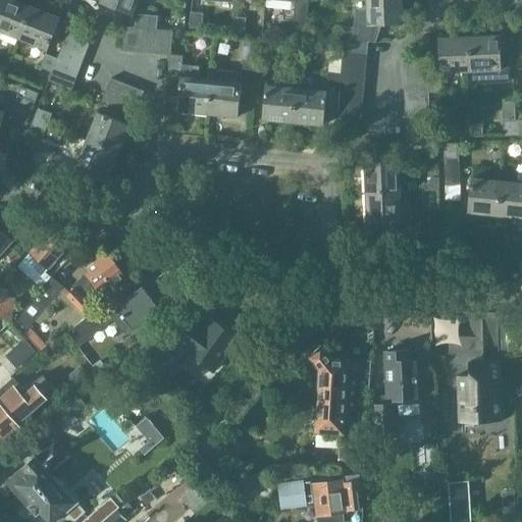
[(1,0),(0,4),(0,34),(18,41),(32,8),(11,0),(1,0)]
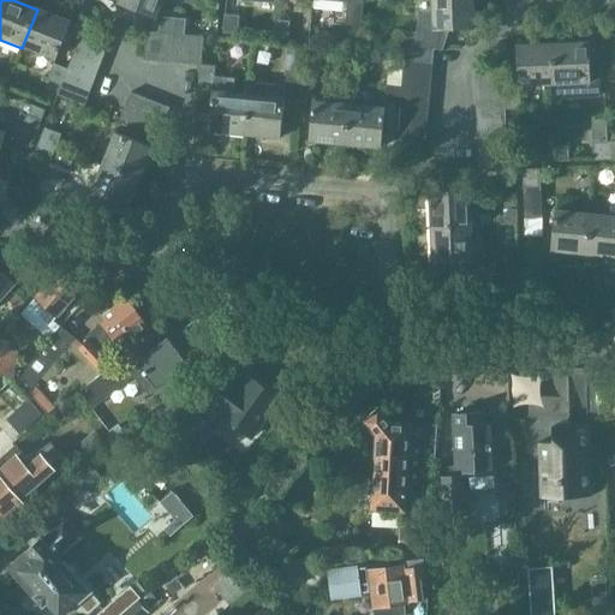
[(163,0),(120,0),(119,5),(156,19),(163,0)]
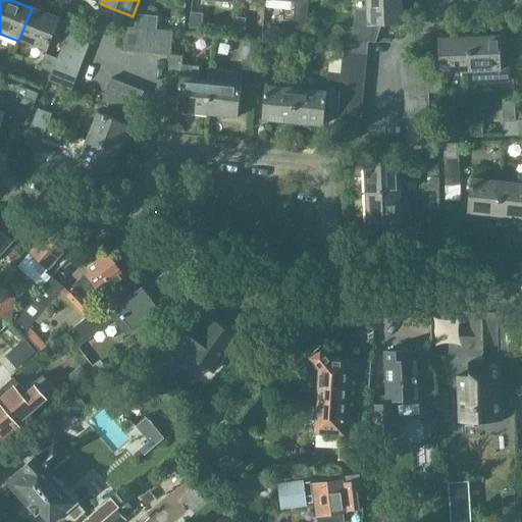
[(305,40),(309,0),(296,0),(296,3),(292,38),(305,40)]
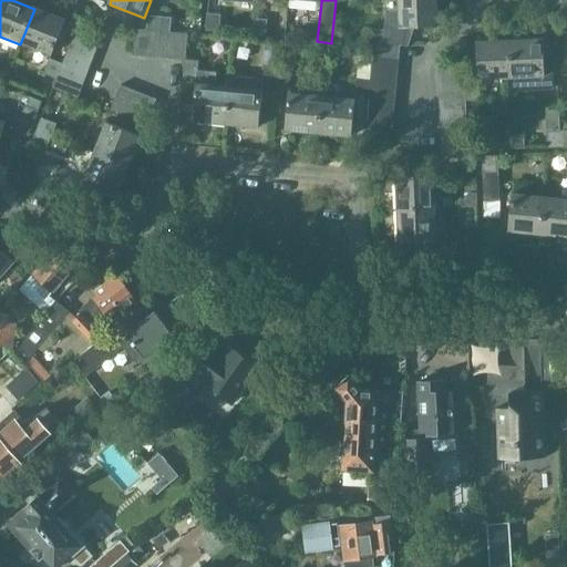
[(374,30),(372,55),(399,59),(401,44),(404,45),(406,29),(437,28),(436,0),(399,0),(400,11),(387,11),(384,31),(374,30)]
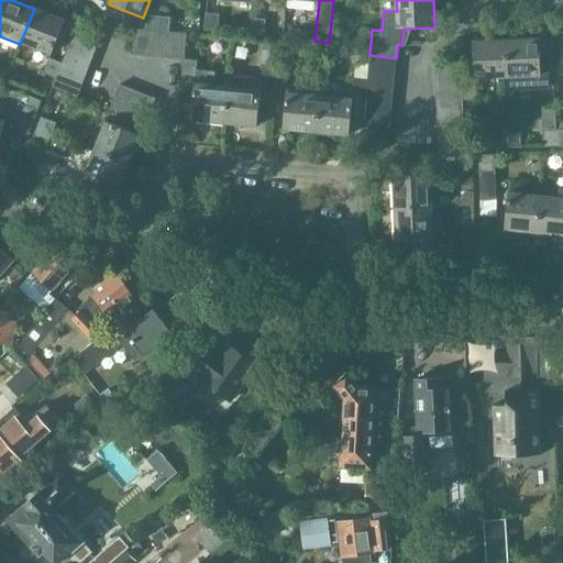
[(34,9),(20,44),(51,57),(65,21),(34,9)]
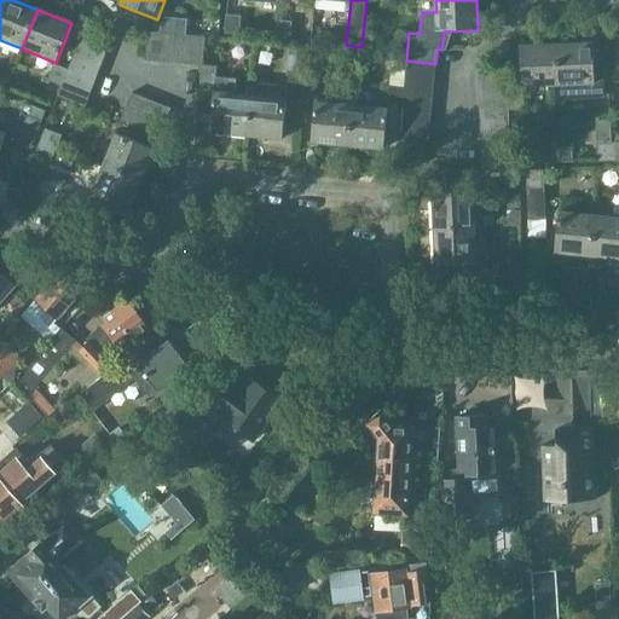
[(225,34),(239,35),(242,18),(226,17),(225,34)]
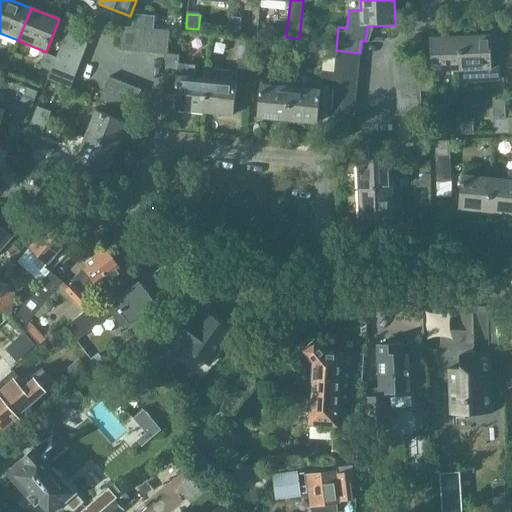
[(147,30),(149,17),(134,16),(133,28),(135,28),(147,30)]
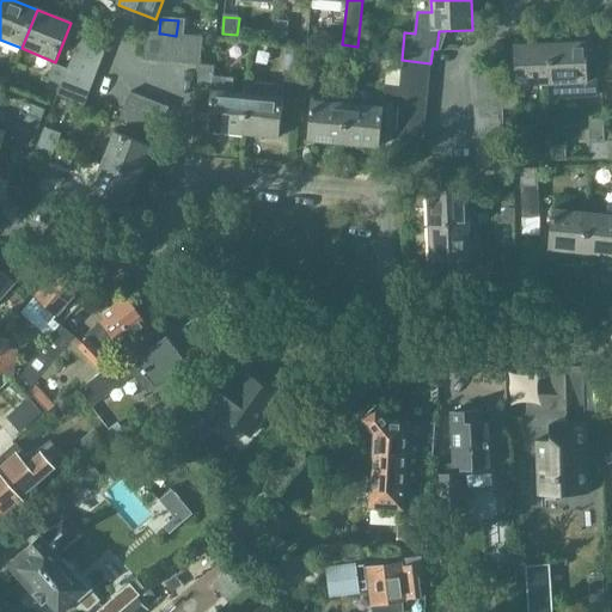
[(273,38),(287,40),(289,23),(274,22),(273,38)]
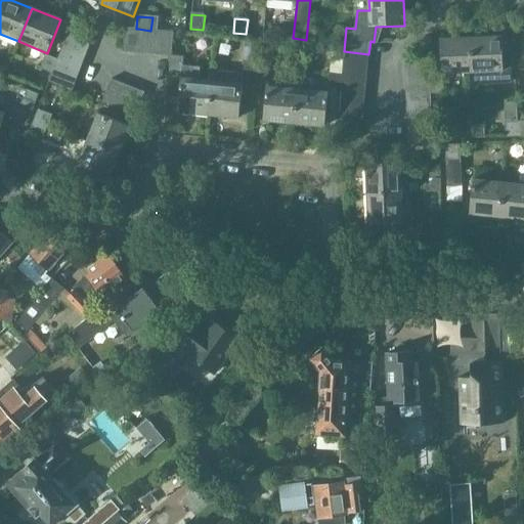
[(52,75),(49,82),(73,91),(94,36),(71,27),(57,59),(52,75)]
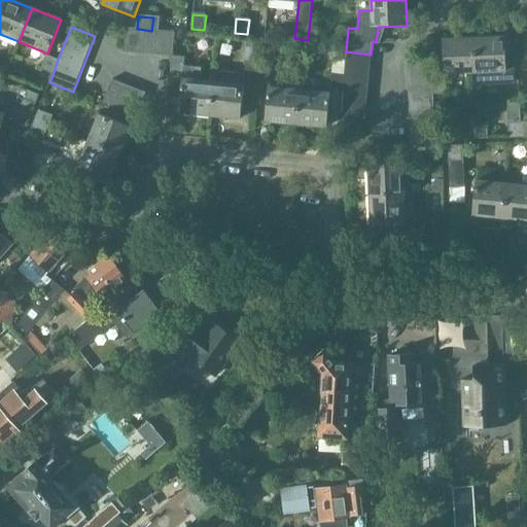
[(125,53),(136,54),(139,29),(137,29),(127,29),(125,53)]
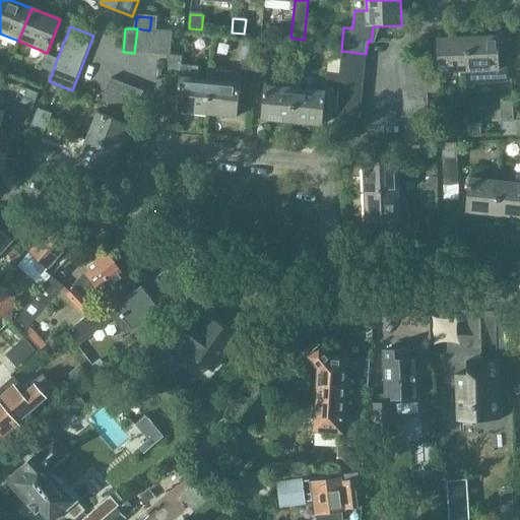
[(134,53),(146,54),(149,30),(137,28),(134,53)]
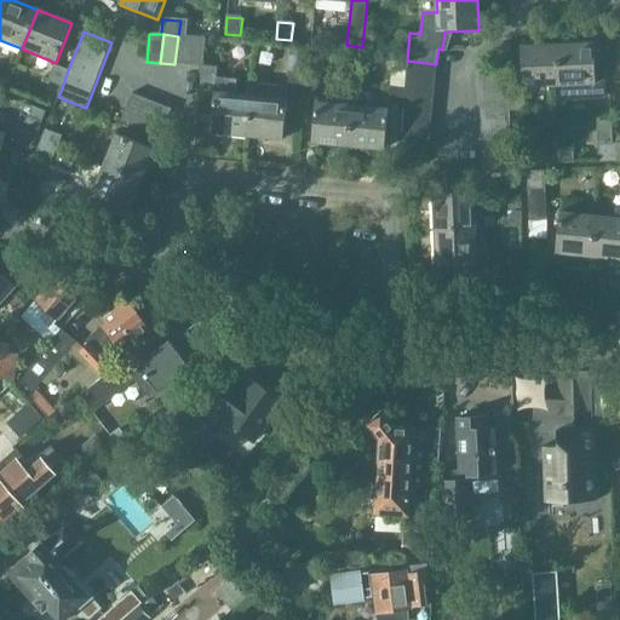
[(174,64),(189,65),(191,38),(178,36),(174,64)]
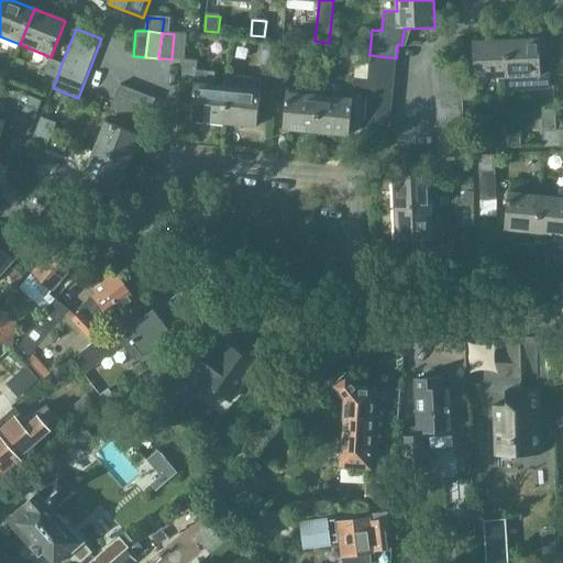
[(172,59),(185,61),(187,35),(174,34),(172,59)]
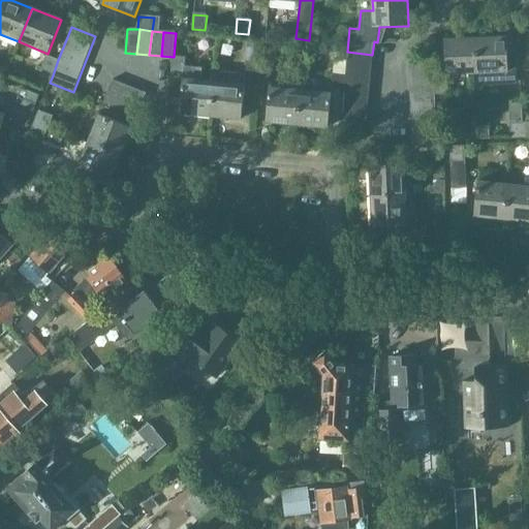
[(506,37),(475,38),(478,86),(514,84),(512,59),(507,60),(506,37)]
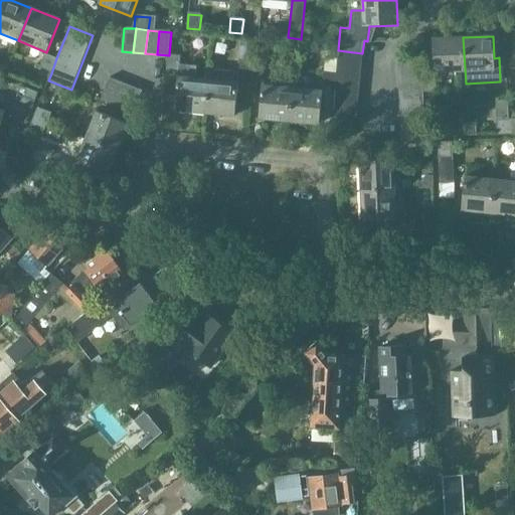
[(465,73),(463,37),(433,39),(435,74),(465,73)]
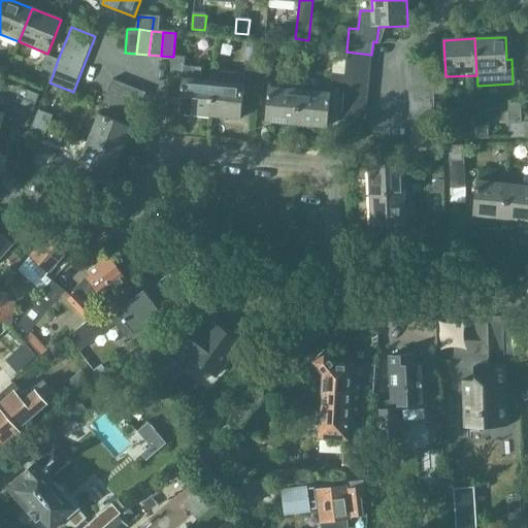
[(347,52),(345,64),(370,66),(371,55),(347,52)]
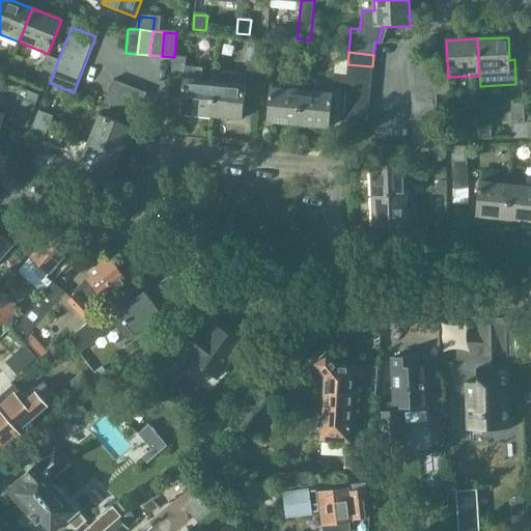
[(47,56),(42,71),(53,76),(58,60),(47,56)]
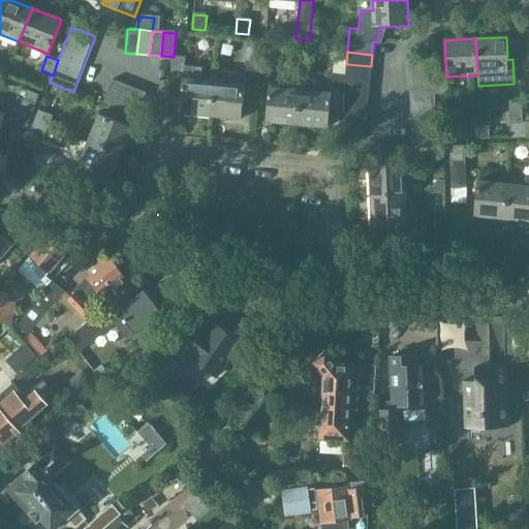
[(180,114),(211,117),(214,82),(201,80),(203,68),(185,67),(186,58),(174,57),(172,71),(183,72),(183,79),(180,114)]
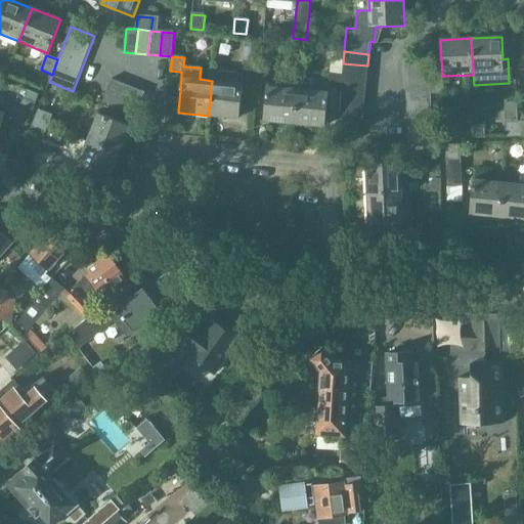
[(406,58),(404,58),(408,140),(408,142),(423,142),(434,141),(431,95),(431,94),(430,79),(429,57),(406,58)]
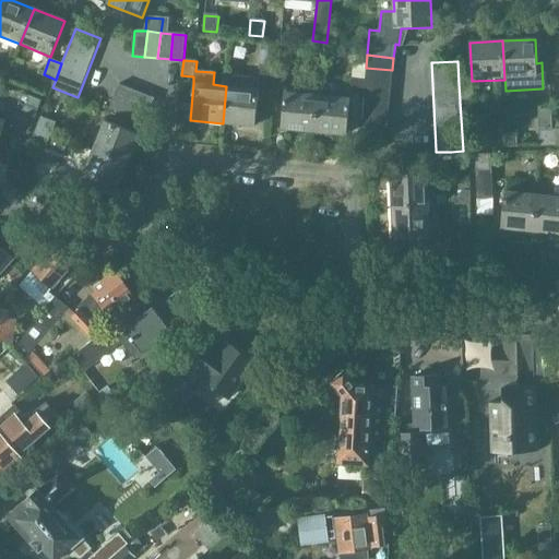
[(366,68),(365,80),(391,83),(392,70),(366,68)]
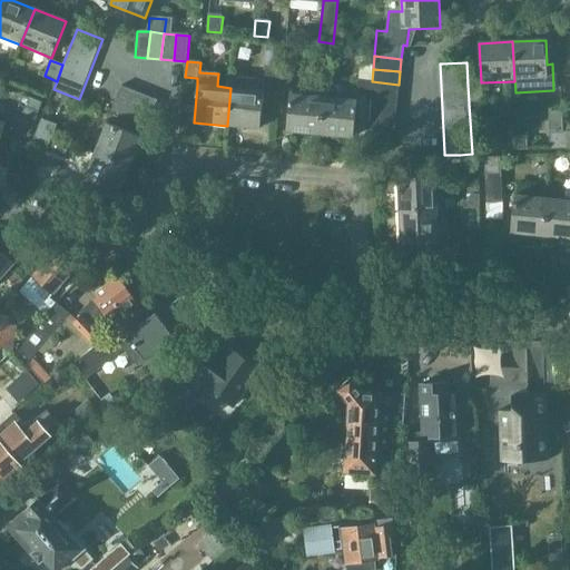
[(264,89),(278,90),(279,72),(265,71),(264,89)]
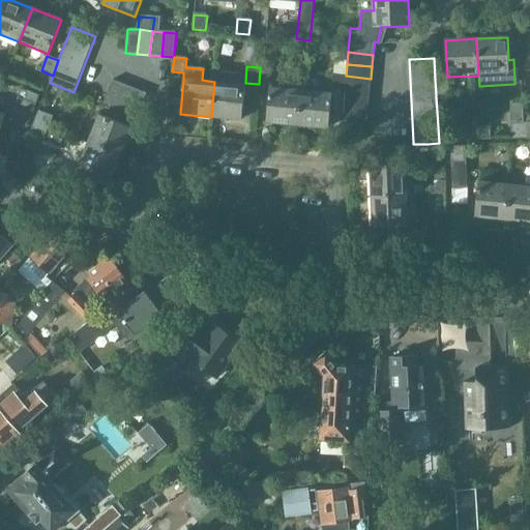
[(260,67),(259,84),(270,85),(272,68),(260,67)]
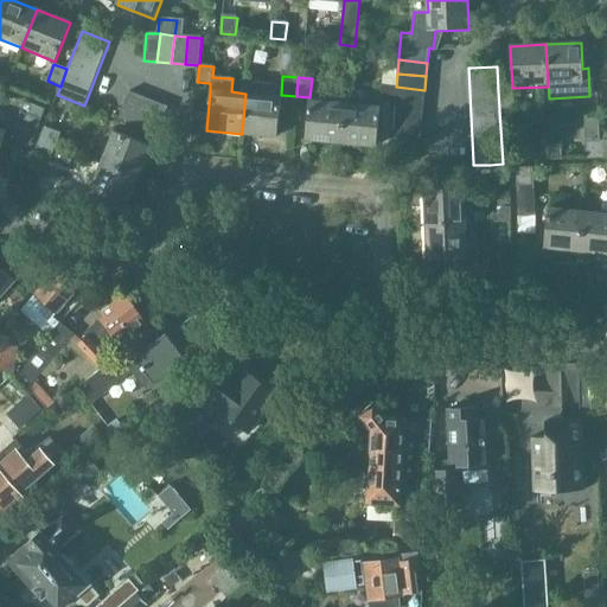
[(381,102),(395,103),(395,101),(423,103),(425,90),(396,87),(382,85),(381,102)]
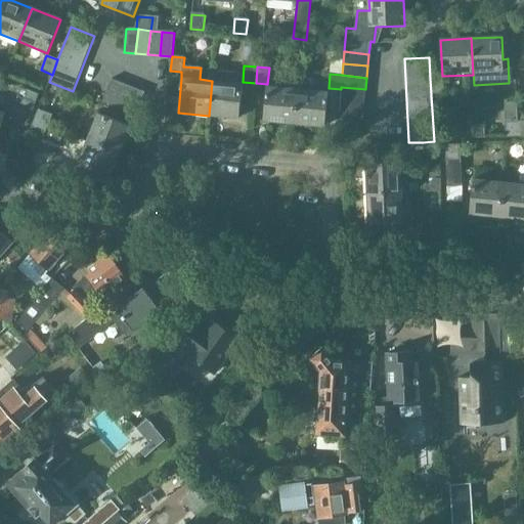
[(441,79),(430,79),(431,94),(431,95),(442,95),(441,79)]
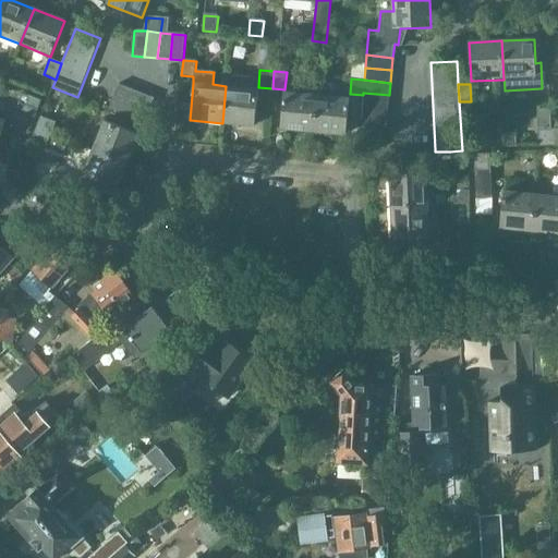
[(119,85),(109,109),(145,123),(155,99),(119,85)]
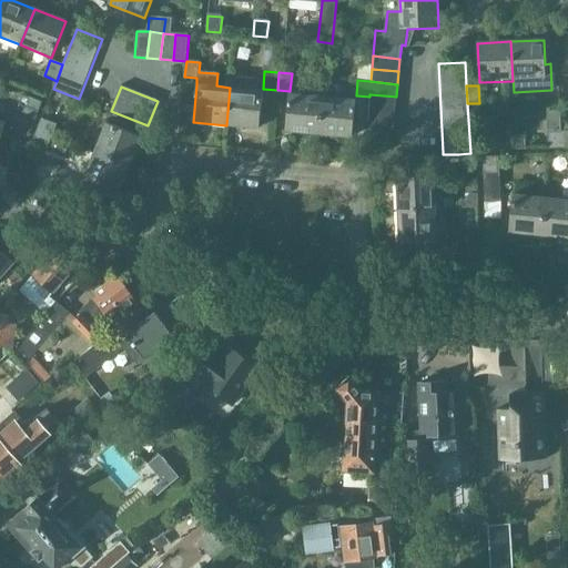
[(230,88),(226,125),(260,129),(263,91),(230,88)]
